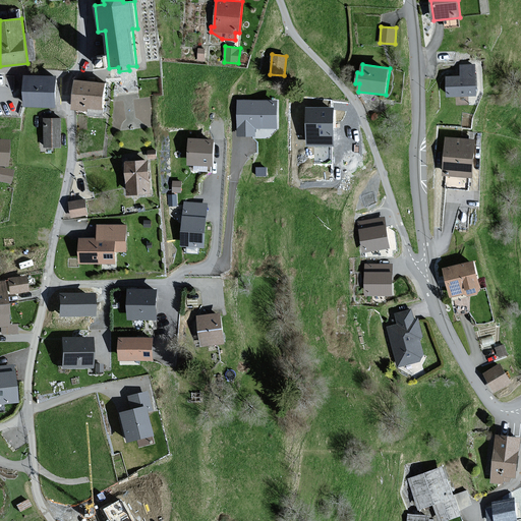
[(462,75),(448,76),(448,96),(476,95),(475,64),(462,64),(462,75)]
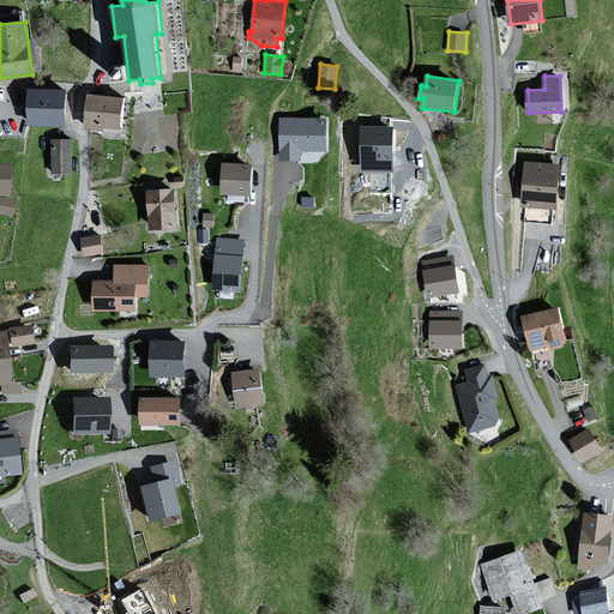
[(66,125),(67,90),(30,89),(30,124),(66,125)]
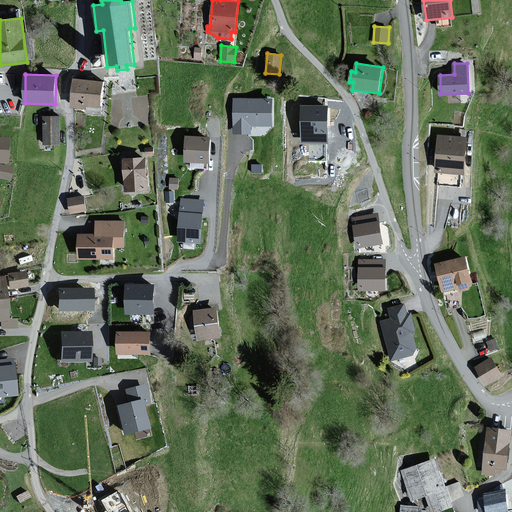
[(103,82),(75,79),(72,106),(86,107),(86,104),(101,106),(103,82)]
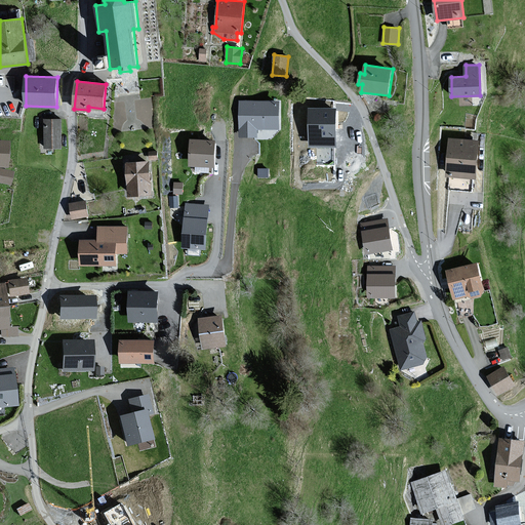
[(280,102),(241,102),(240,136),(257,136),(257,127),(279,127),(280,102)]
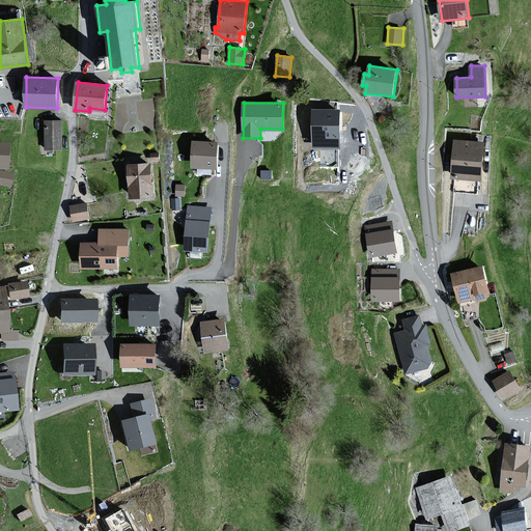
[(338,111),(312,111),(313,148),(339,147),(338,111)]
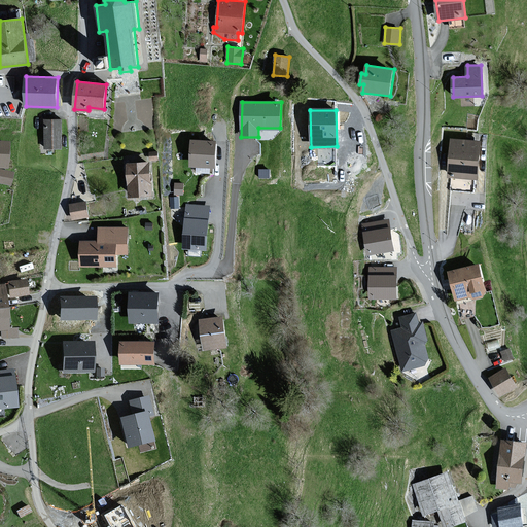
[(61,119),(45,120),(45,148),(62,147),(61,119)]
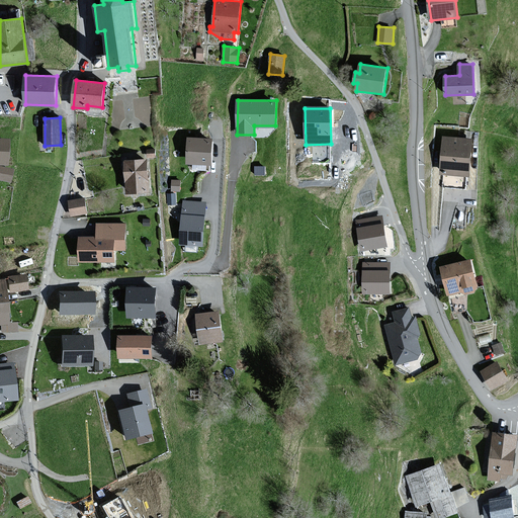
[(213,139),(189,138),(188,163),(212,164),(213,139)]
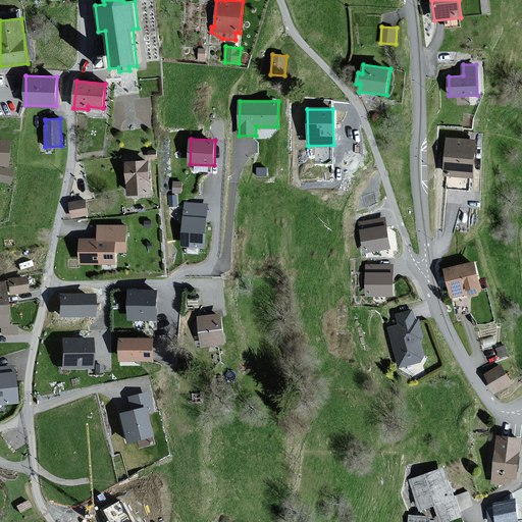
[(475,141),(449,139),(446,174),(473,176),(475,141)]
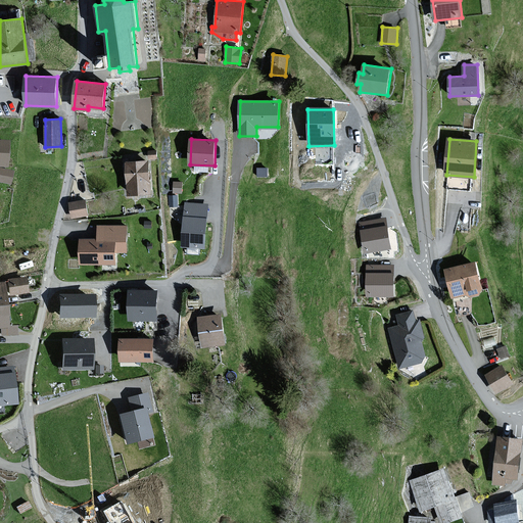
[(148,160),(127,162),(130,194),(151,193),(148,160)]
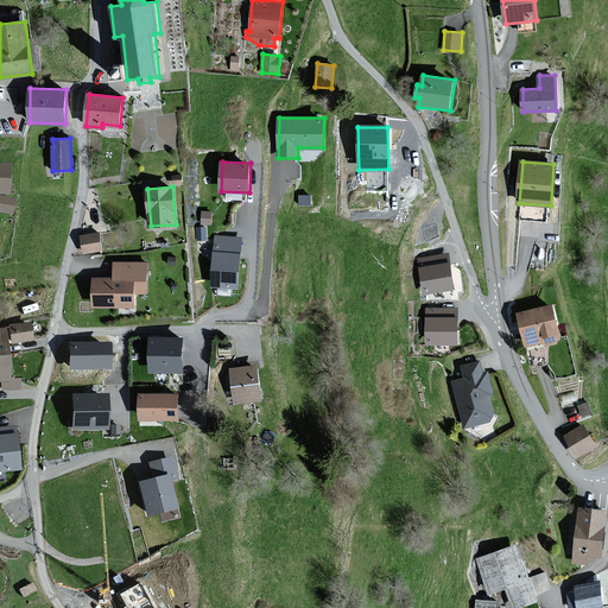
[(14,201),(0,196),(0,210),(11,214),(14,201)]
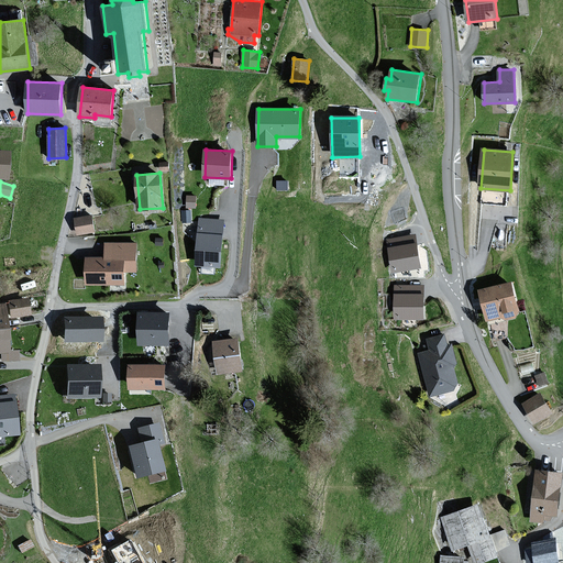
[(190,210),(183,211),(184,222),(191,221),(190,210)]
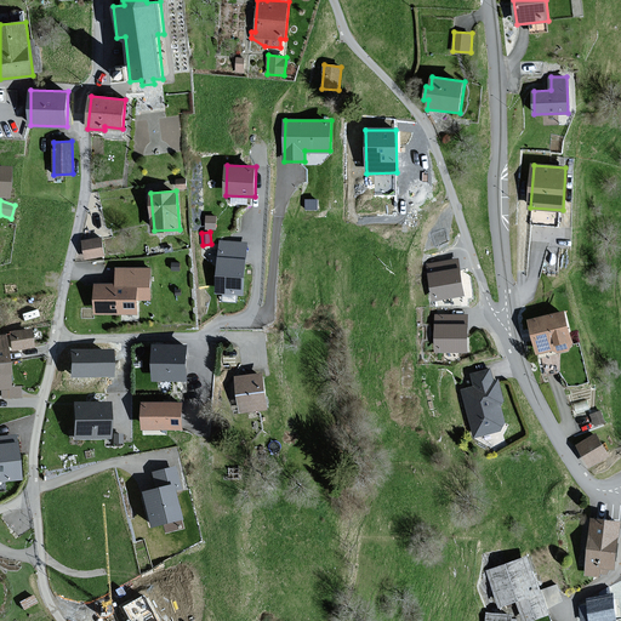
[(102,238),(84,240),(86,257),(104,255),(102,238)]
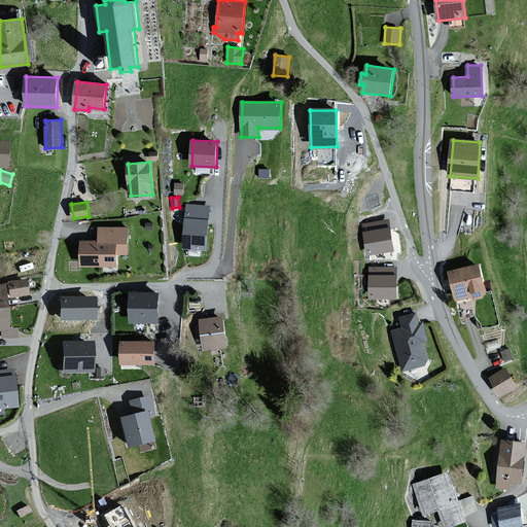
[(209,206),(187,204),(184,248),(206,249),(209,206)]
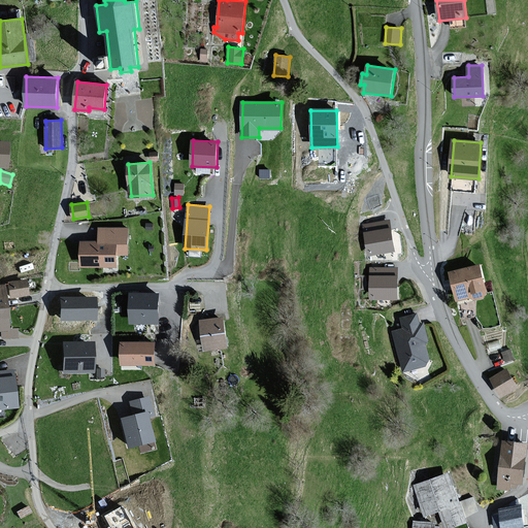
[(395,250),(390,221),(364,225),(369,255),(395,250)]
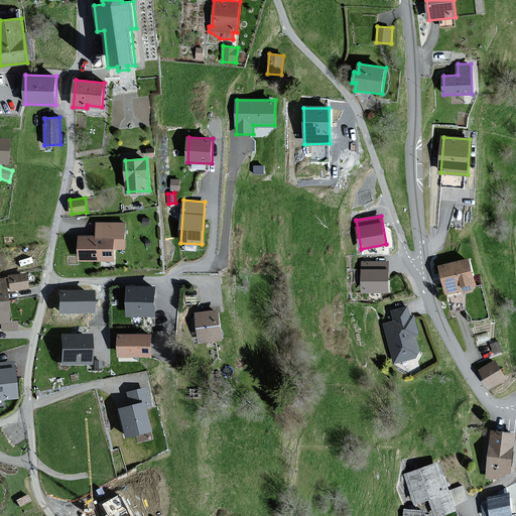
[(124,223),(97,223),(98,236),(81,236),(81,260),(114,260),(114,248),(125,248),(124,223)]
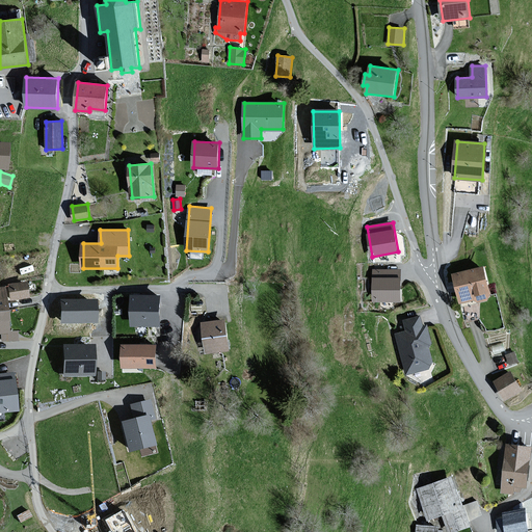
[(491,295),(485,267),(454,274),(460,302),(477,298),(478,301),(487,299),(486,296),(491,295)]
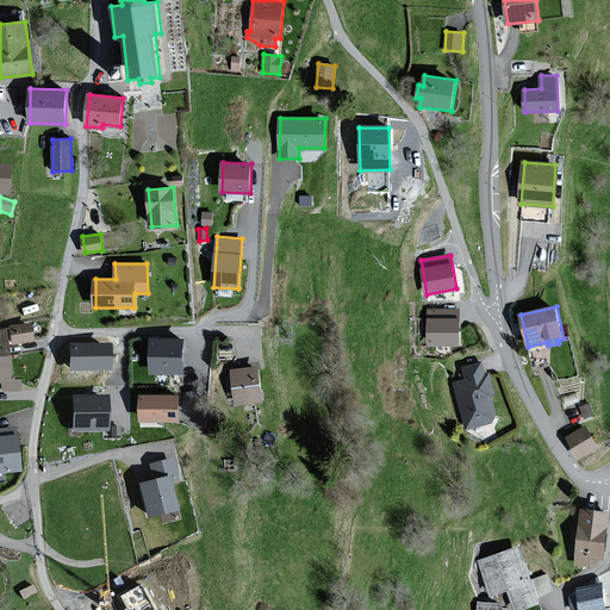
[(459,344),(460,310),(430,309),(429,344),(459,344)]
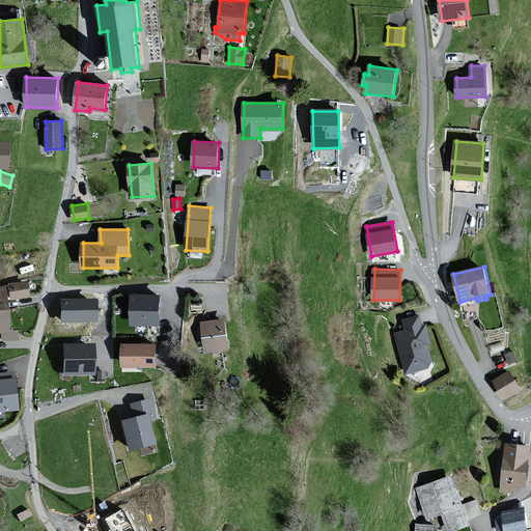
[(25,282),(7,285),(9,300),(27,298),(25,282)]
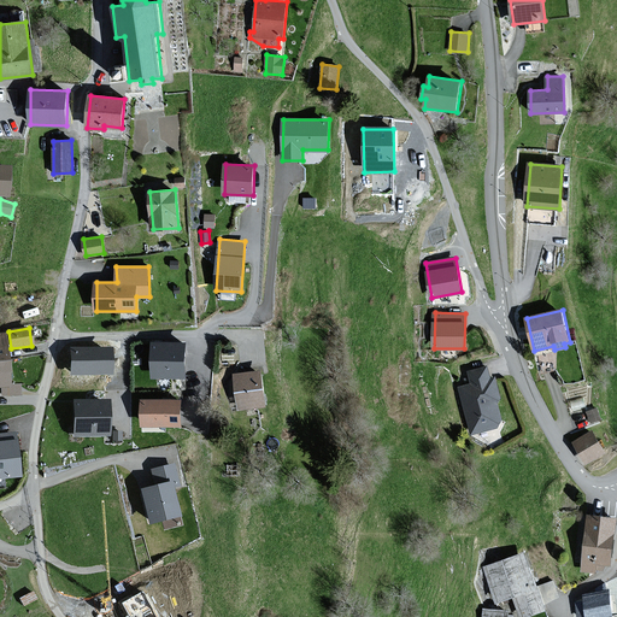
[(7,387),(4,335),(0,335),(0,387),(1,387),(3,397),(19,395),(18,386),(7,387)]
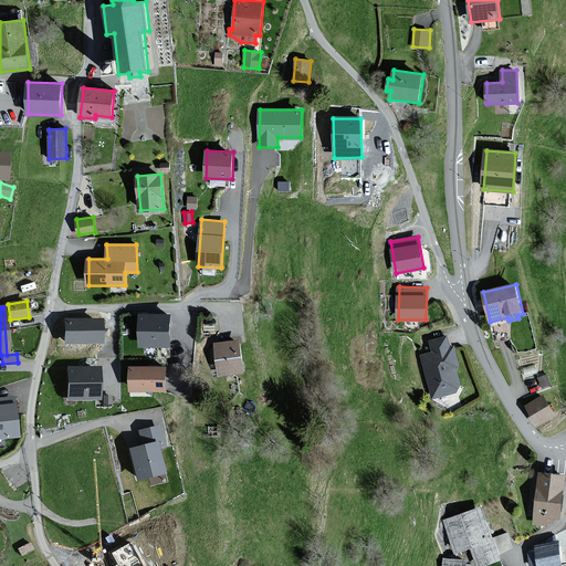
[(171,314),(140,314),(140,346),(171,346),(171,314)]
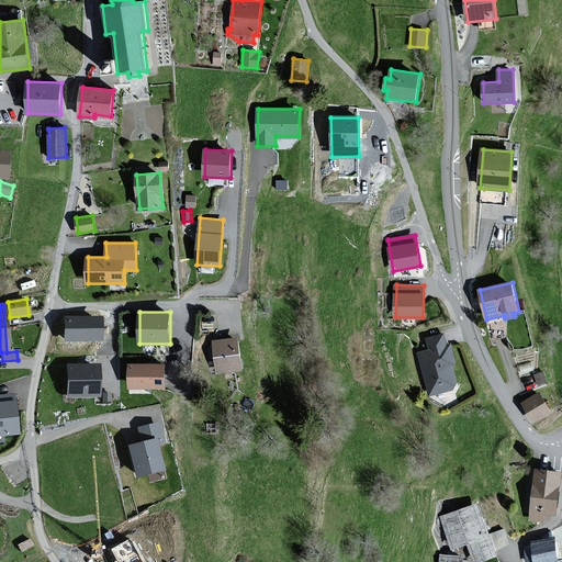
[(99,318),(64,318),(64,341),(100,340),(99,318)]
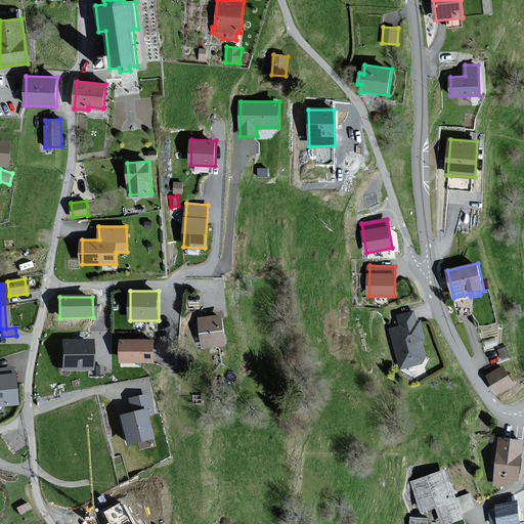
[(400,368),(423,362),(426,356),(422,339),(425,338),(421,320),(417,321),(413,311),(398,315),(401,325),(390,329),(400,368)]
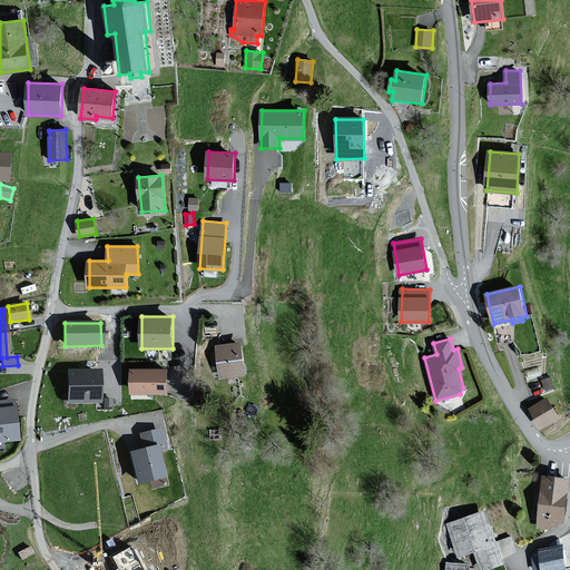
[(241,343),(217,346),(222,377),(245,374),(241,343)]
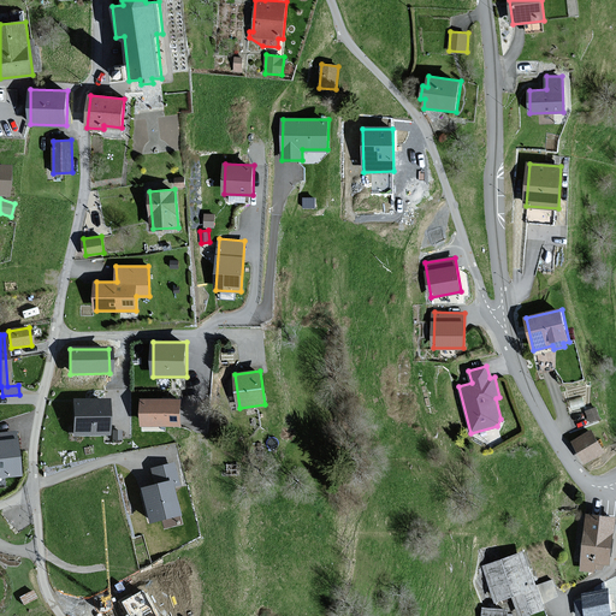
[(182,400),(142,400),(142,425),(182,425),(182,400)]
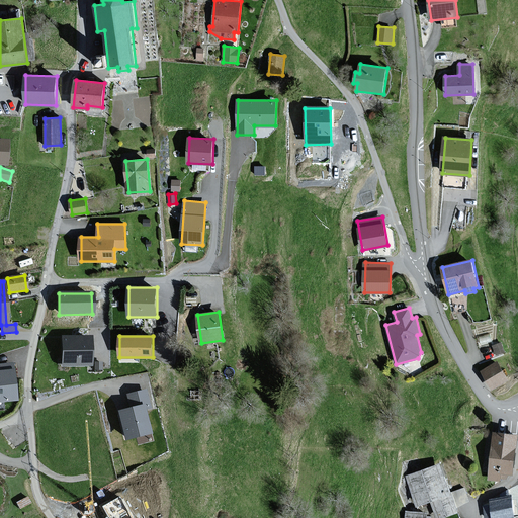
[(89,337),(62,337),(62,366),(90,366),(89,337)]
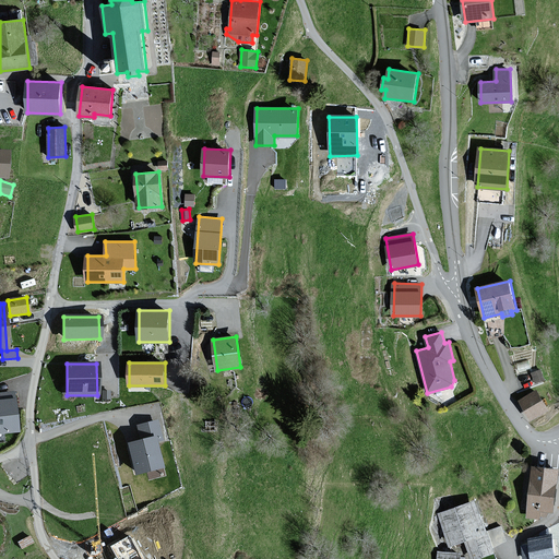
[(545,380),(542,370),(533,373),(536,382),(545,380)]
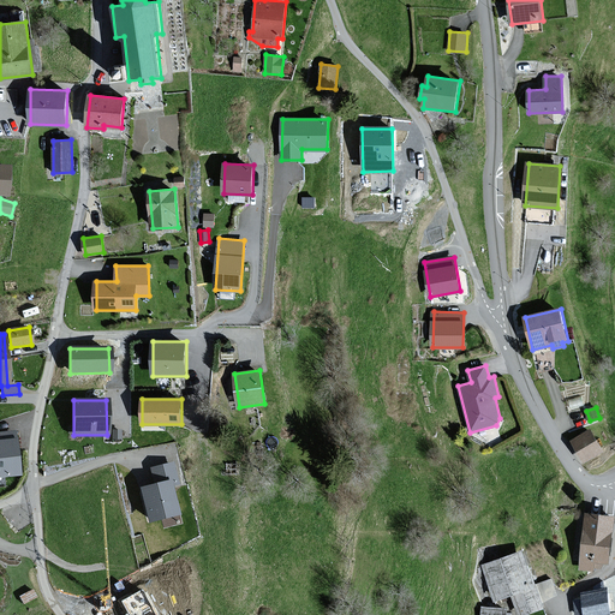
[(603,452),(591,430),(573,440),(585,461),(603,452)]
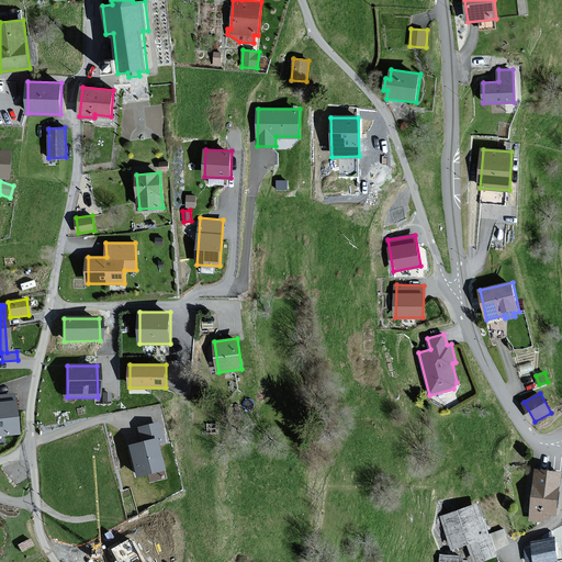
[(13,395),(0,395),(0,436),(18,435),(13,395)]
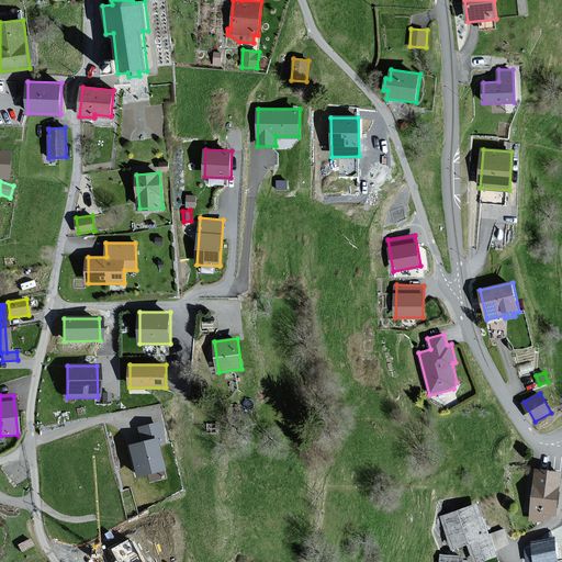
[(163,442),(157,424),(137,428),(141,444),(127,447),(135,478),(163,470),(156,445),(163,442)]
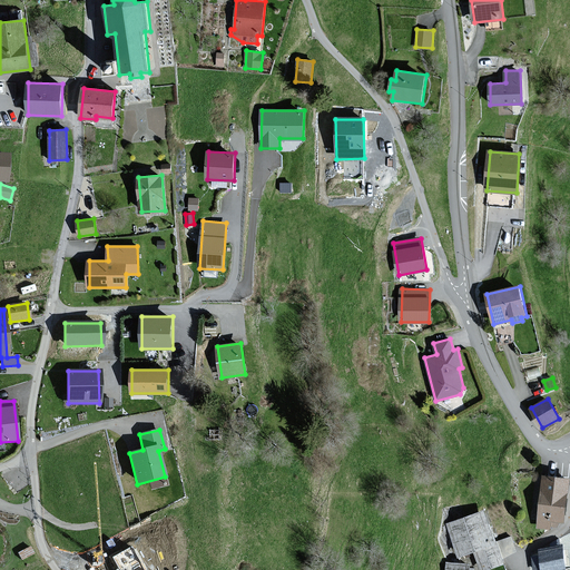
[(569,479),(544,475),(538,527),(550,529),(551,526),(558,527),(559,522),(564,522),(569,479)]
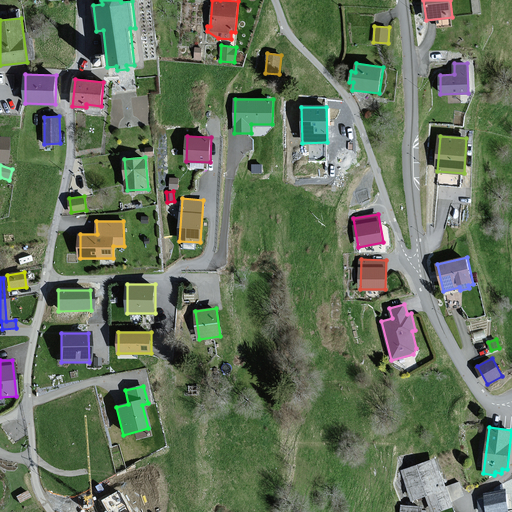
[(435,459),(402,471),(413,500),(426,495),(432,511),(436,511),(453,506),(435,459)]
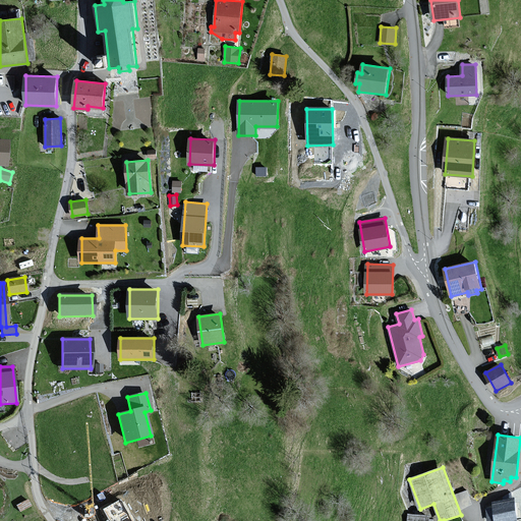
[(131,520),(121,501),(105,510),(110,520),(107,520),(131,520)]
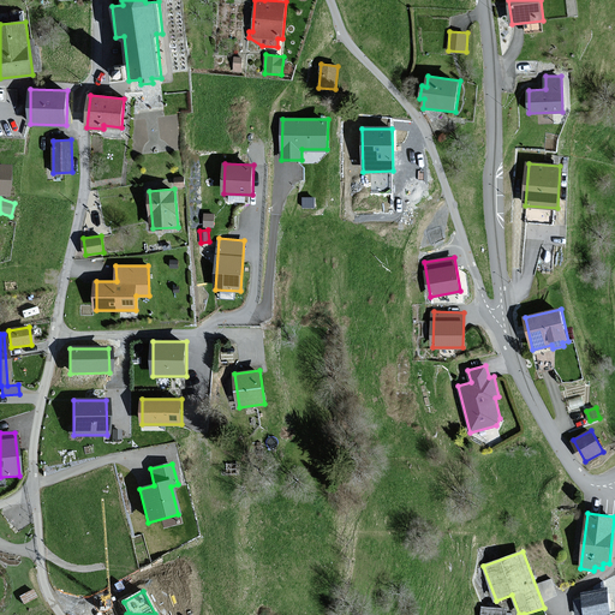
[(597,614),(614,611),(614,604),(613,592),(605,595),(604,591),(585,595),(589,614),(597,614)]
